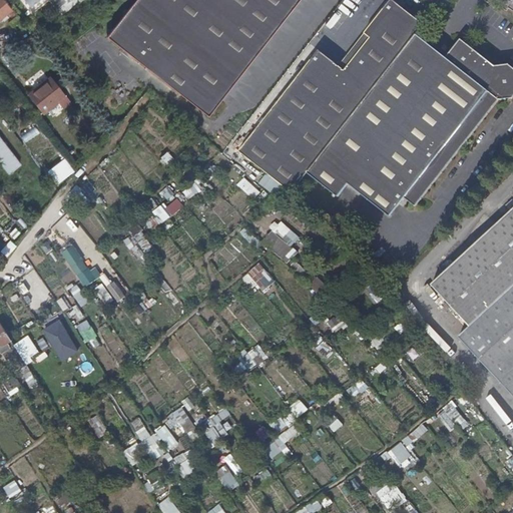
[(0,0),(0,19),(11,11),(2,0),(0,0)]
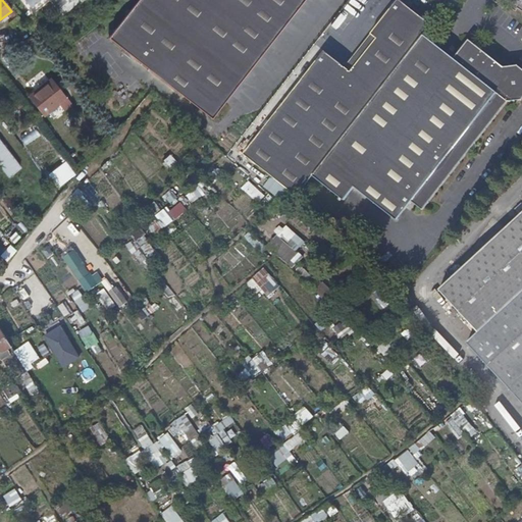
[(54,6),(49,0),(35,0),(28,5),(38,18),(43,13),(44,14),(46,13),(49,17),(57,10),(54,6)]
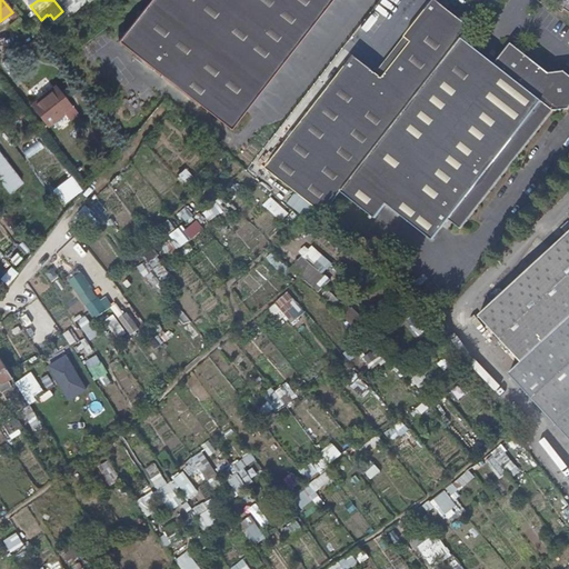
[(72,0),(69,0),(59,7),(62,11),(63,12),(75,2),(72,0)]
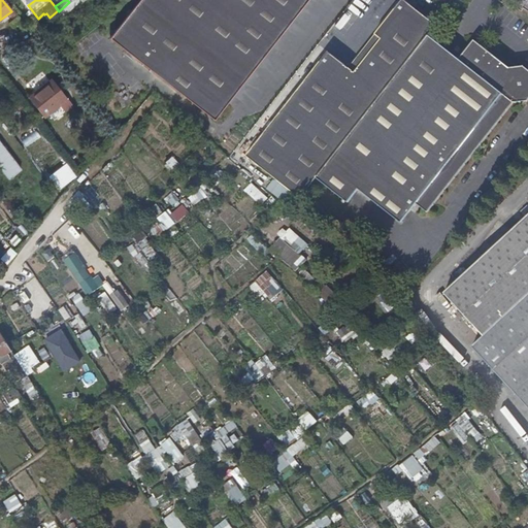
[(67,0),(69,2),(59,11),(63,18),(80,2),(78,0),(67,0)]
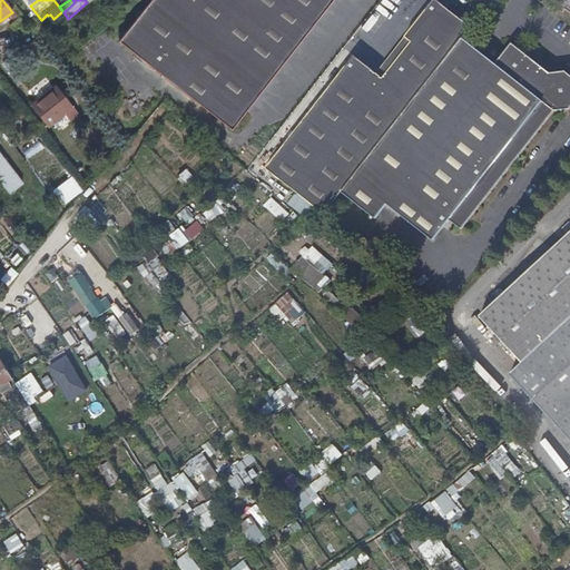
[(149,0),(118,41),(232,129),(246,111),(245,96),(259,94),(258,78),(274,76),(272,60),(287,58),(286,42),(301,41),(300,26),(314,23),(313,8),(328,6),(327,0),(149,0)]
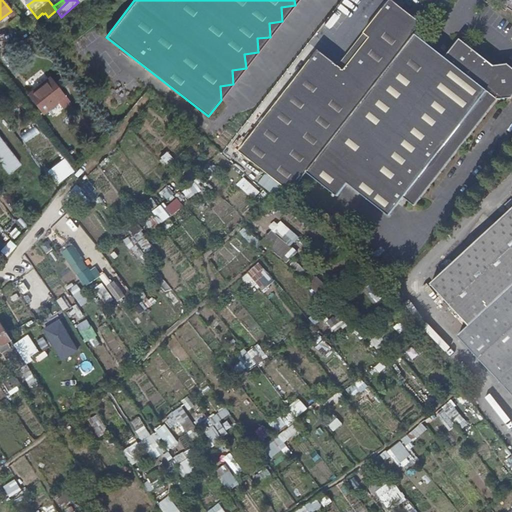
[(389,0),(364,33),(370,38),(344,70),(339,66),(318,50),(239,151),(291,192),(306,172),(414,34),(422,24),(391,0),(389,0)]
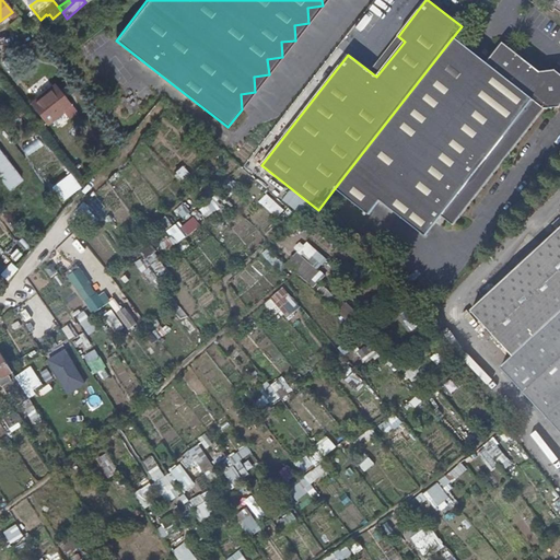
[(323,6),(307,8),(308,23),(323,6)]
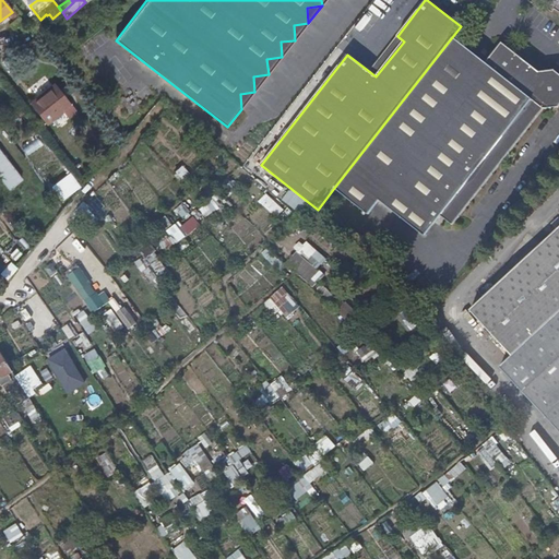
[(33,35),(23,23),(14,28),(24,43),(33,35)]
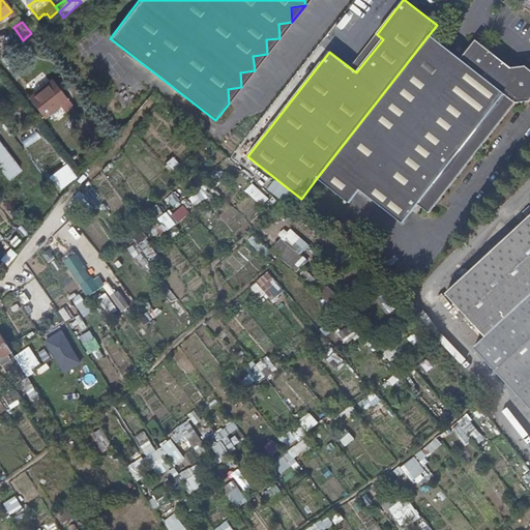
[(292,22),(278,24),(280,38),(292,22)]
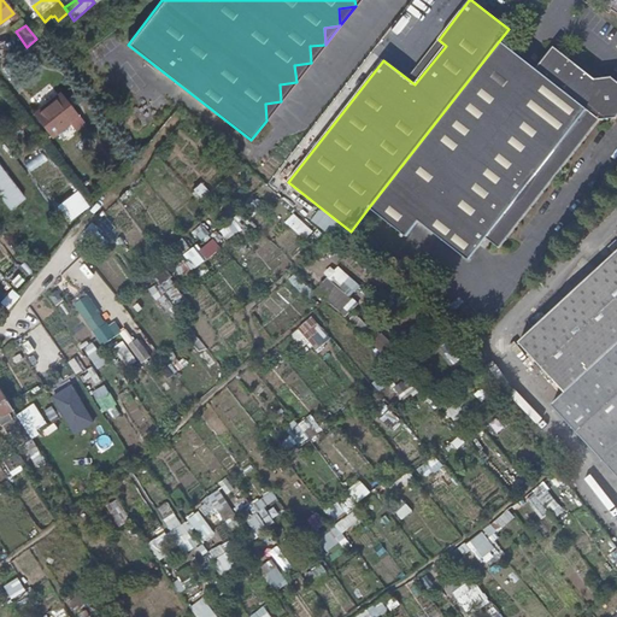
[(446,46),(439,40),(409,80),(415,84),(446,46)]
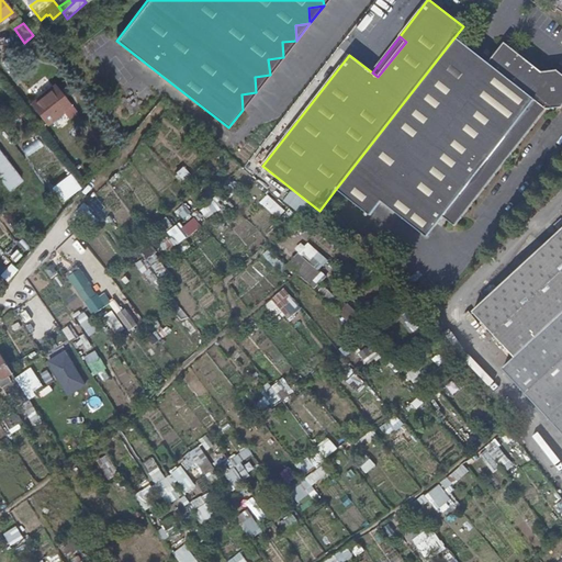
[(489,63),(454,37),(336,189),(370,216),(381,201),(427,237),(442,216),(456,226),(547,109),(561,107),(561,105),(561,74),(557,70),(541,71),(504,43),(489,63)]
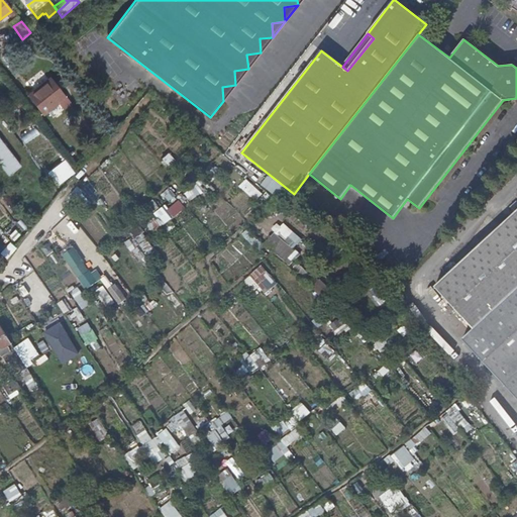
[(273,37),(260,38),(261,53),(273,37)]
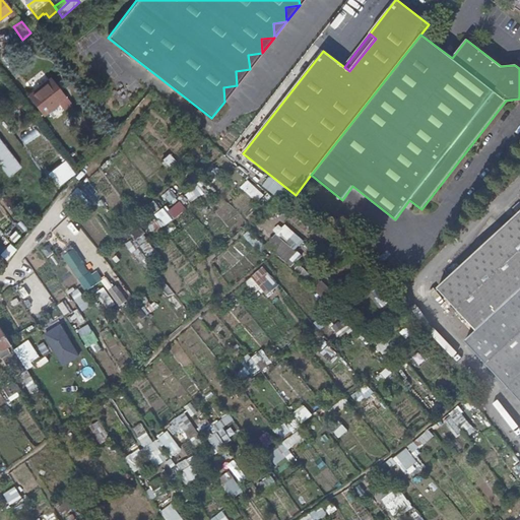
[(262,53),(248,55),(250,69),(262,53)]
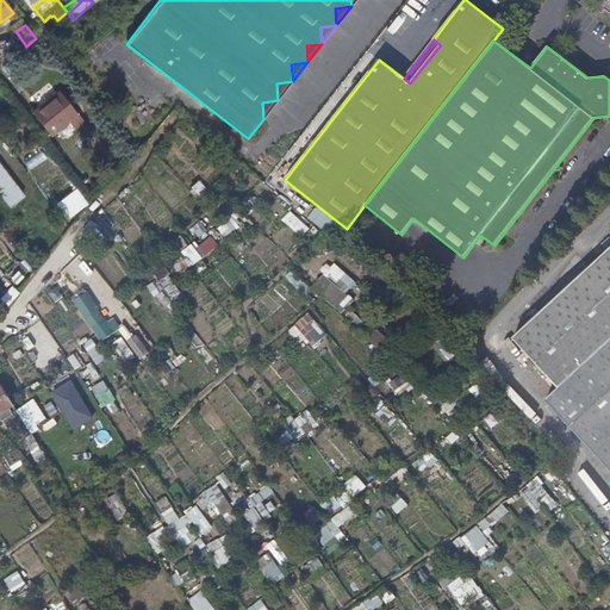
[(293,81),(277,83),(278,100),(293,81)]
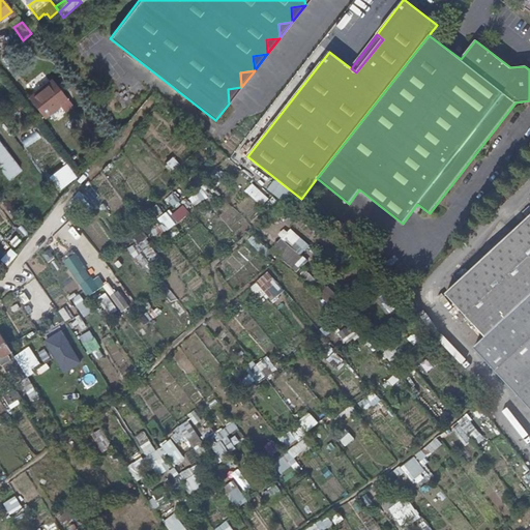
[(66,99),(51,79),(30,94),(46,115),(66,99)]
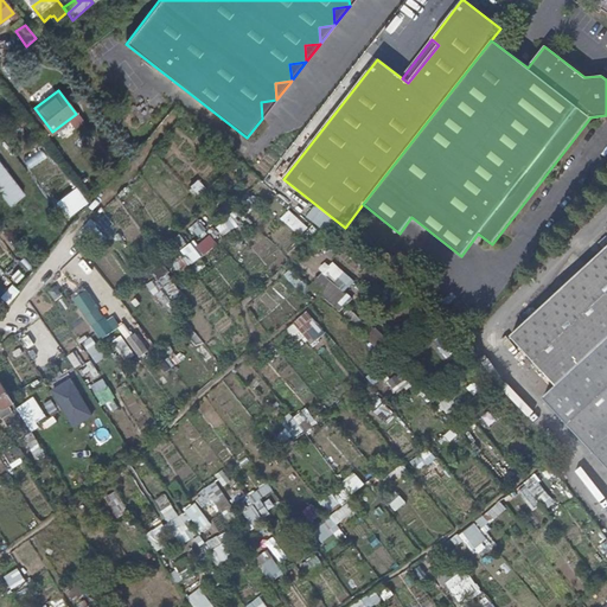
[(276,100),(261,102),(262,119),(276,100)]
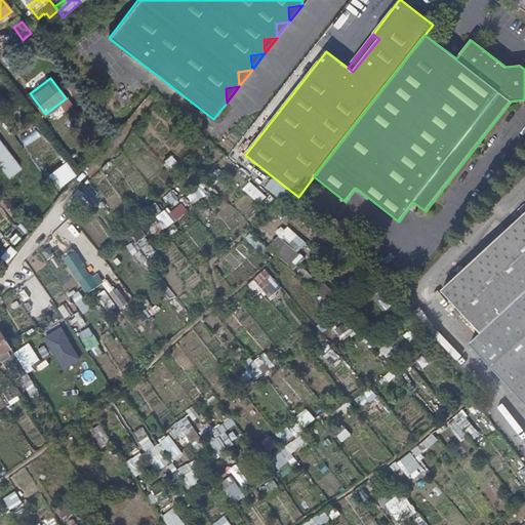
[(0,137),(0,167),(7,178),(22,169),(0,137)]
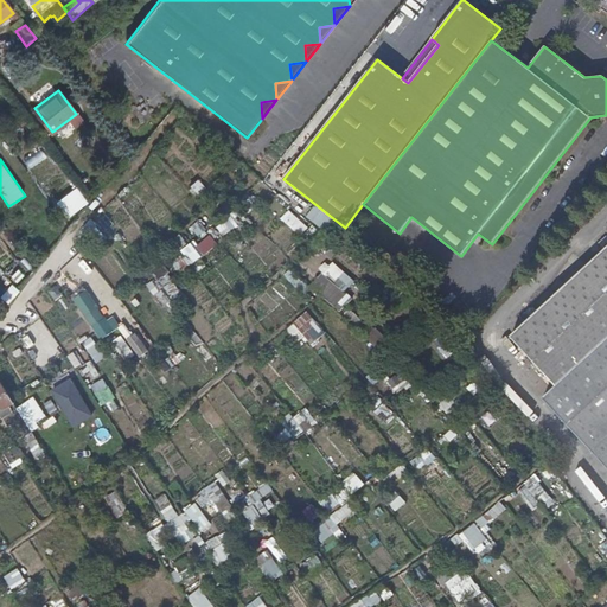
[(187,187),(195,197),(206,189),(199,179),(187,187)]
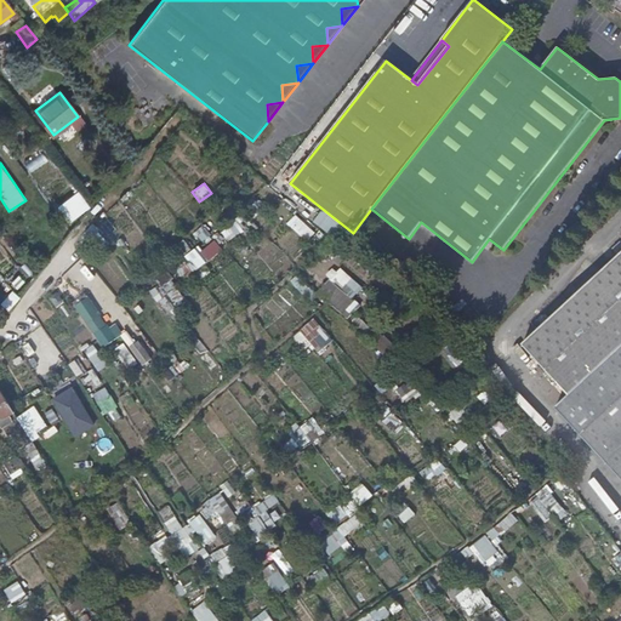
[(295,214),(288,223),(307,241),(315,233),(295,214)]
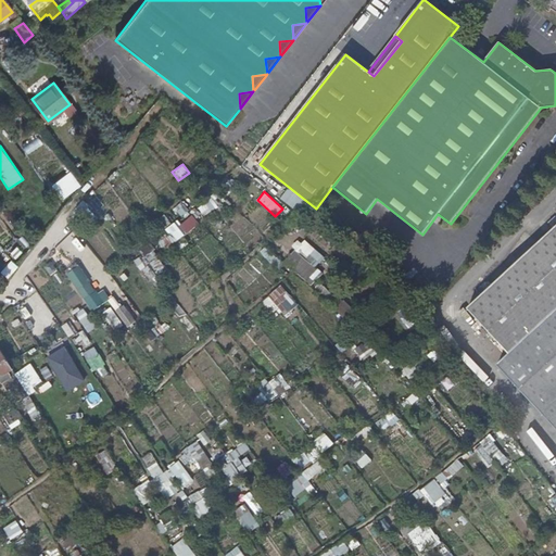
[(217,192),(198,206),(203,215),(224,201),(217,192)]
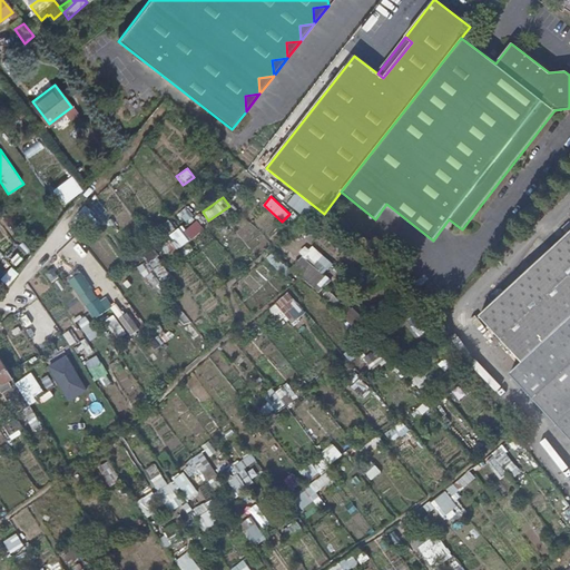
[(185,224),(195,218),(188,206),(178,213),(185,224)]
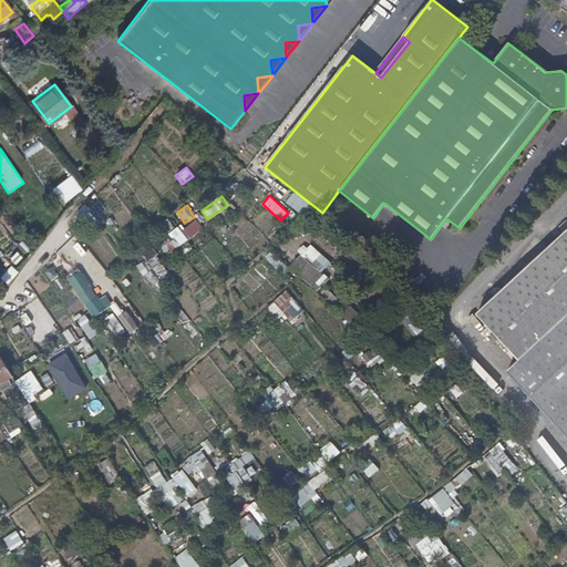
[(168,237),(177,248),(203,228),(194,217),(168,237)]
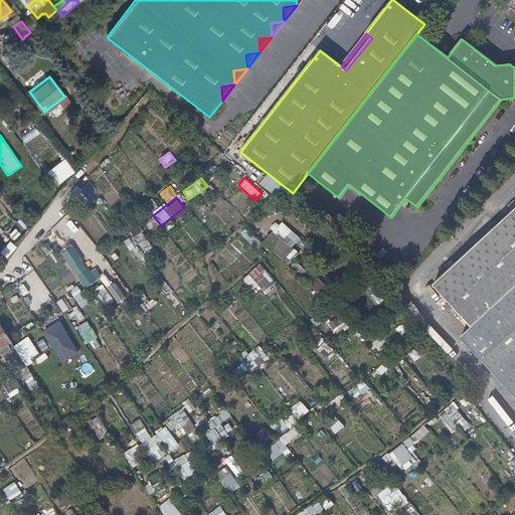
[(91,209),(75,222),(96,244),(110,231),(91,209)]
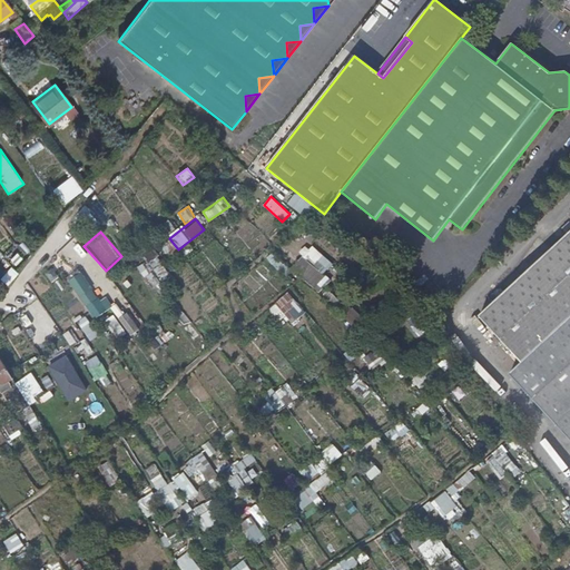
[(569,232),(480,316),(522,363),(510,373),(569,438),(569,232)]
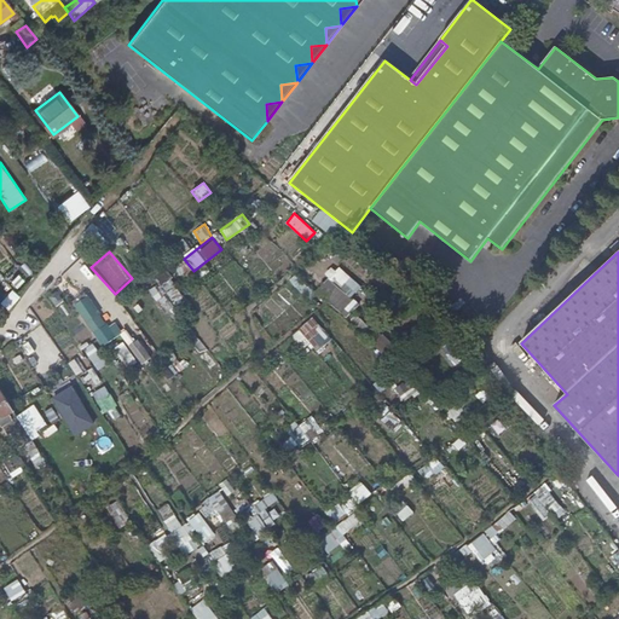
[(352,298),(362,288),(340,266),(317,291),(346,318),(359,304),(352,298)]
